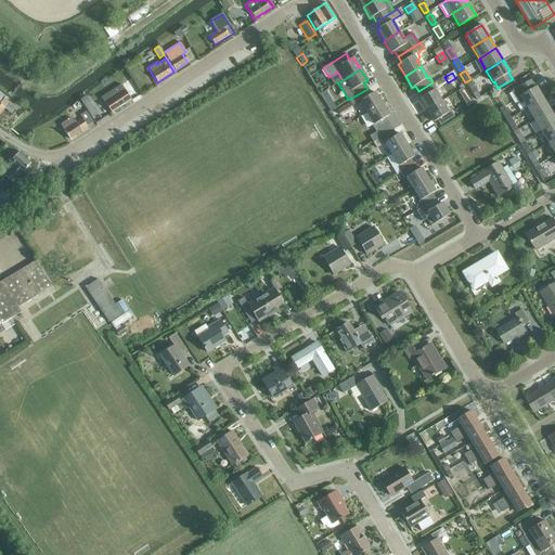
[(530,79),(511,91),(519,104),(517,105),(520,112),(526,108),(543,99),(536,87),(534,87),(530,79)]
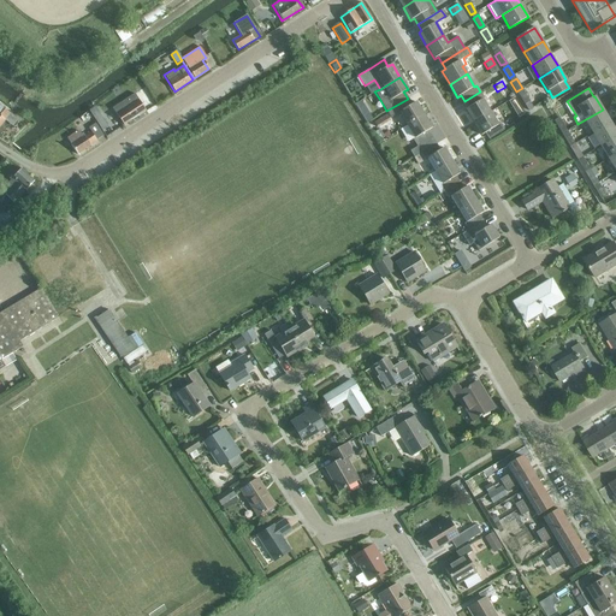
[(480,92),(465,101),(468,107),(465,110),(473,123),(490,112),(483,99),(484,98),(480,92)]
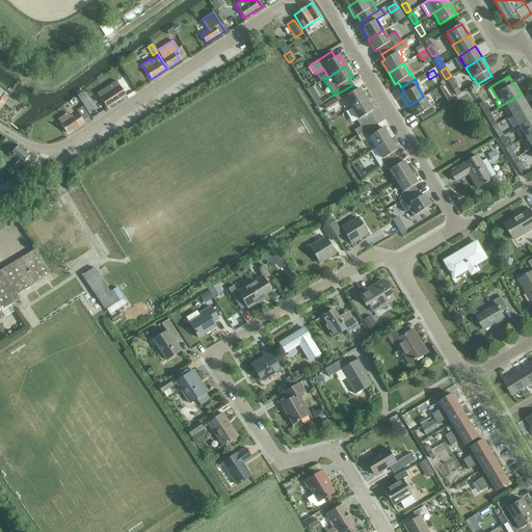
[(457,87),(452,79),(448,82),(453,90),(457,87)]
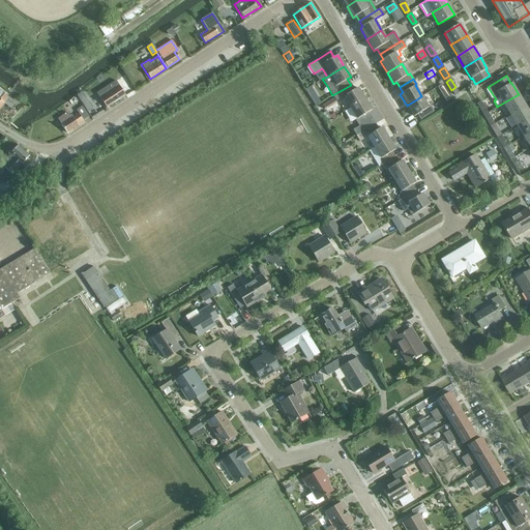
[(116,81),(95,94),(106,109),(125,95),(116,81)]
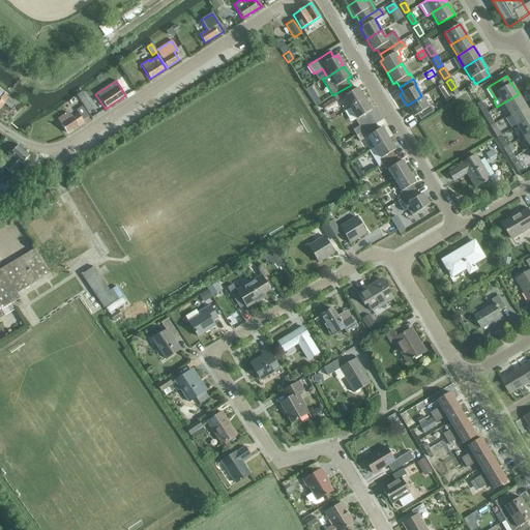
[(351,85),(332,95),(336,101),(343,97),(350,108),(364,99),(357,88),(354,90),(351,85)]
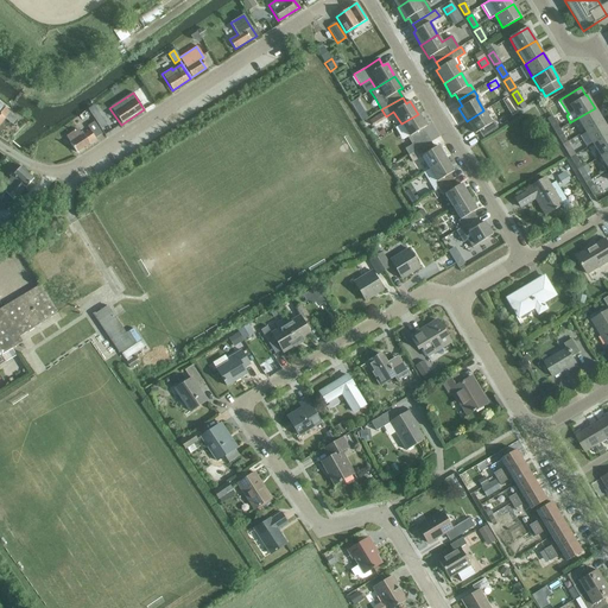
[(0,132),(1,132),(1,131),(2,131),(4,131),(4,130),(4,128),(4,127),(4,126),(4,125),(2,124),(5,120),(11,114),(2,108),(0,105),(0,132)]
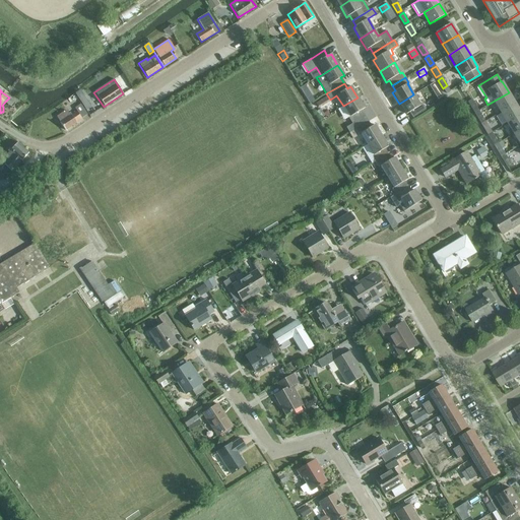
[(515,104),(509,92),(493,102),(500,113),(515,104)]
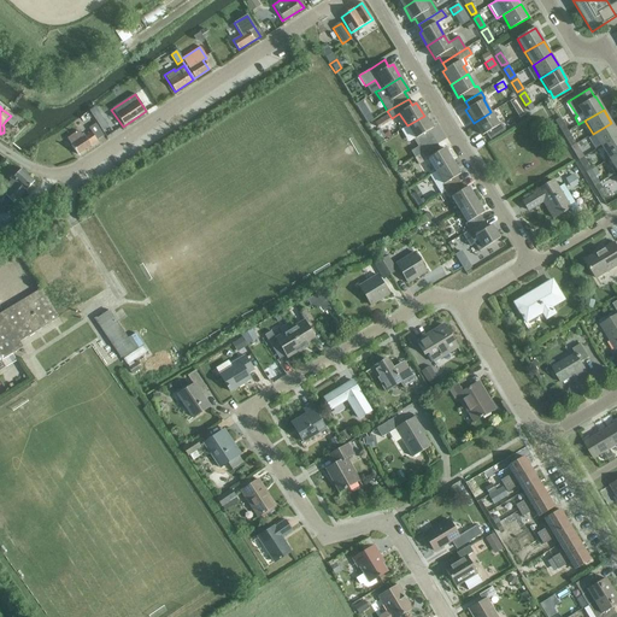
[(365,111),(360,115),(366,124),(371,122),(372,121),(366,111),(365,111)]
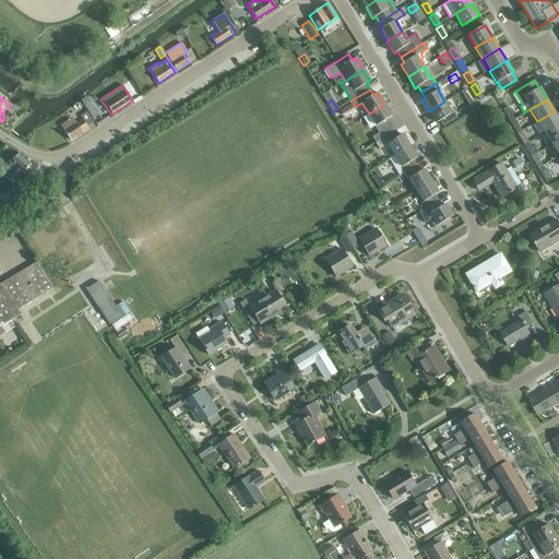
[(84,105),(93,119),(98,115),(90,102),(84,105)]
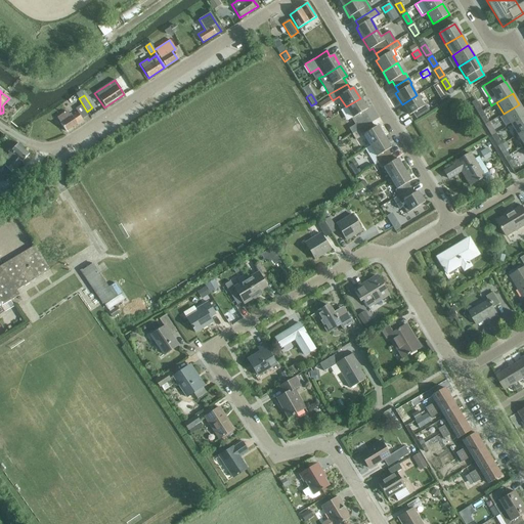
[(417,95),(402,104),(409,115),(412,113),(416,119),(429,111),(425,105),(424,106),(417,95)]
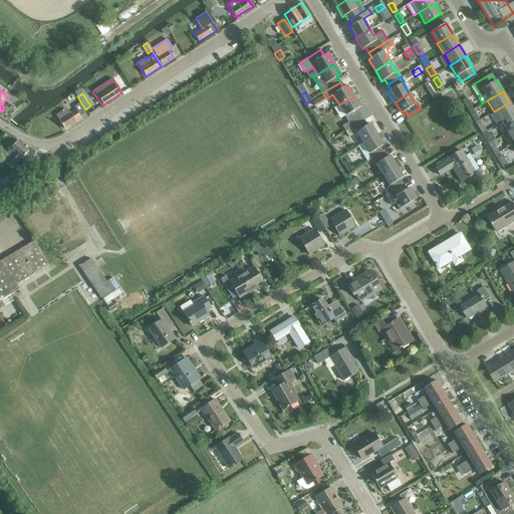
[(311,103),(314,107),(325,100),(322,96),(311,103)]
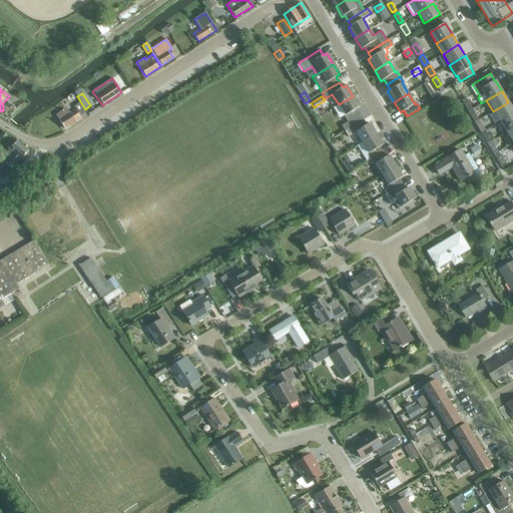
[(353,96),(339,104),(345,115),(343,116),(347,122),(341,126),(345,131),(351,128),(360,122),(363,120),(360,115),(356,109),(359,107),(353,96)]
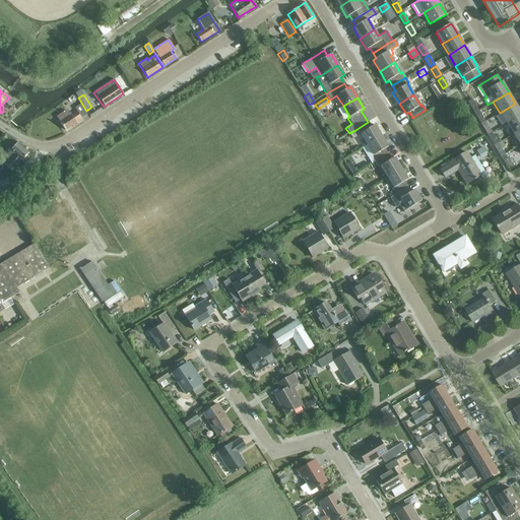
[(474,113),(478,111),(472,99),(467,102),(474,113)]
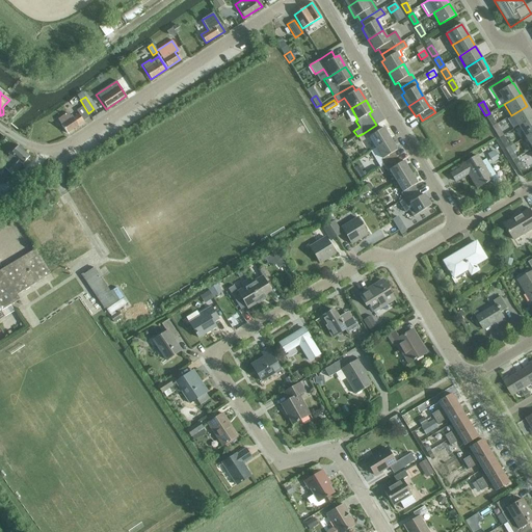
[(82,121),(88,116),(81,106),(76,110),(77,113),(73,116),(72,114),(69,116),(67,112),(57,120),(65,133),(83,122),(82,121)]
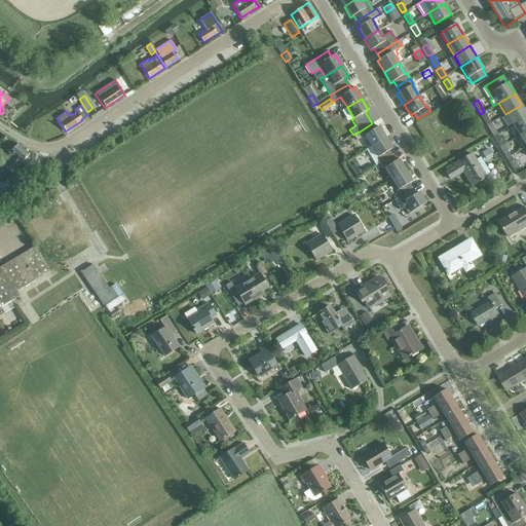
[(525,116),(525,112),(521,105),(505,114),(512,125),(525,116)]
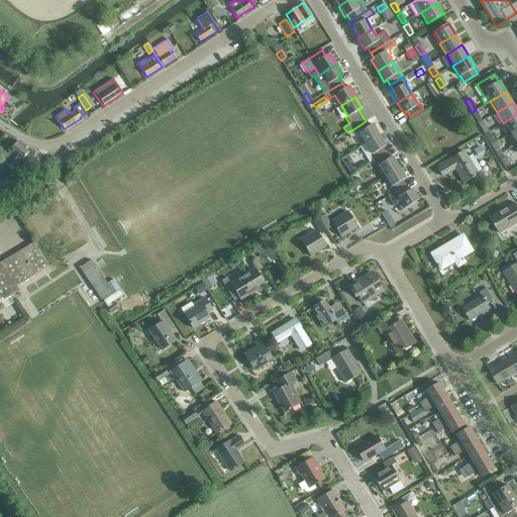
[(476,110),(472,112),(478,123),(483,120),(476,110)]
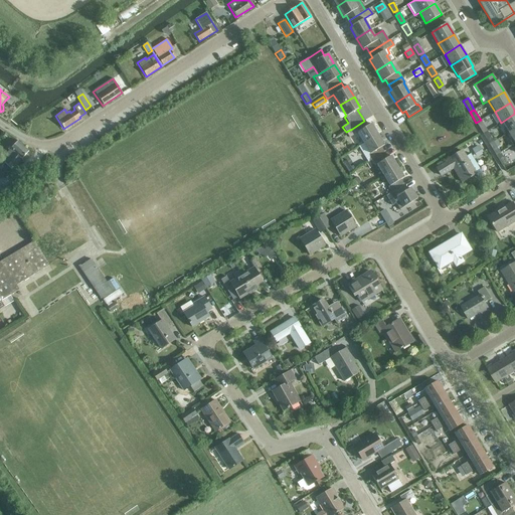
[(514,114),(501,123),(508,133),(514,129),(514,114)]
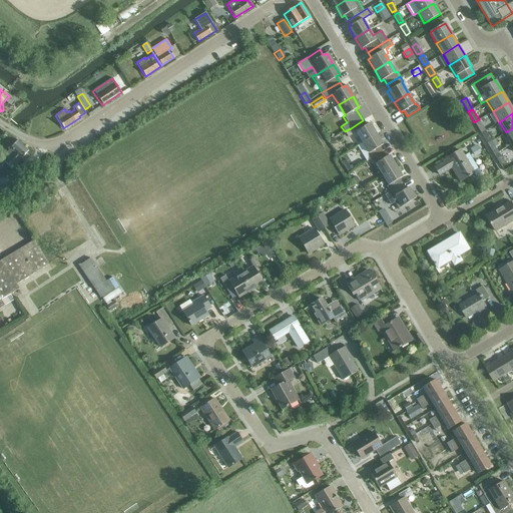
[(485,130),(479,119),(474,122),(481,133),(485,130)]
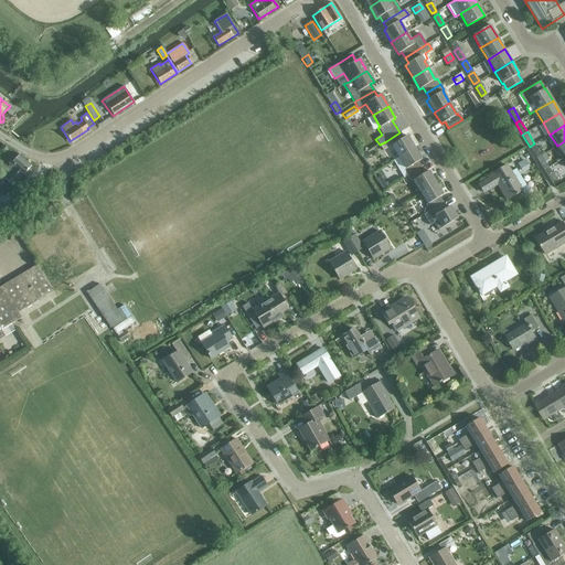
[(400,132),(386,141),(380,145),(383,151),(392,146),(398,158),(414,148),(407,136),(403,138),(400,132)]
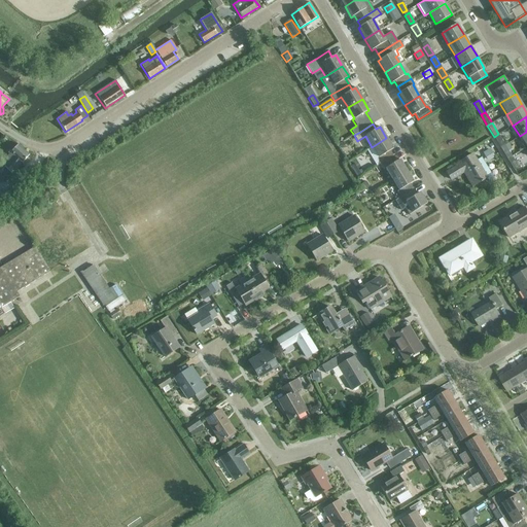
[(498,134),(494,137),(500,147),(505,145),(498,134)]
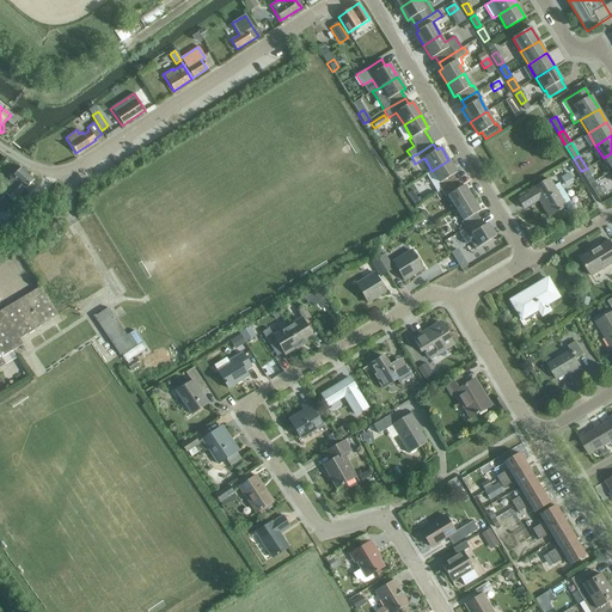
[(432,171),(426,175),(438,194),(441,190),(457,182),(453,176),(457,173),(448,160),(432,171)]
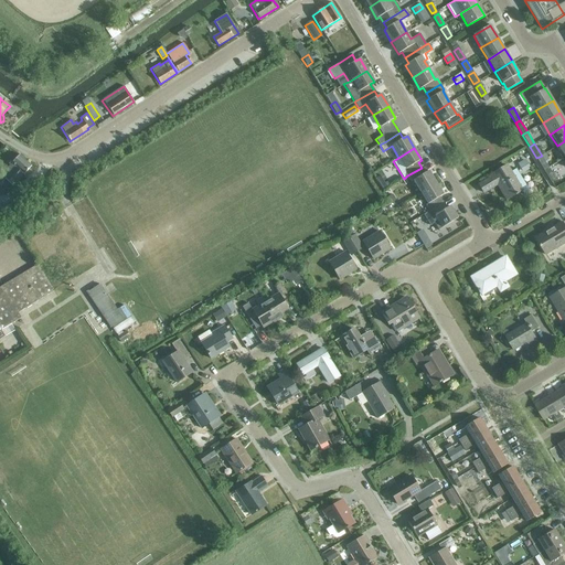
[(23,174),(31,166),(19,155),(0,176),(0,183),(3,181),(11,189),(23,174)]
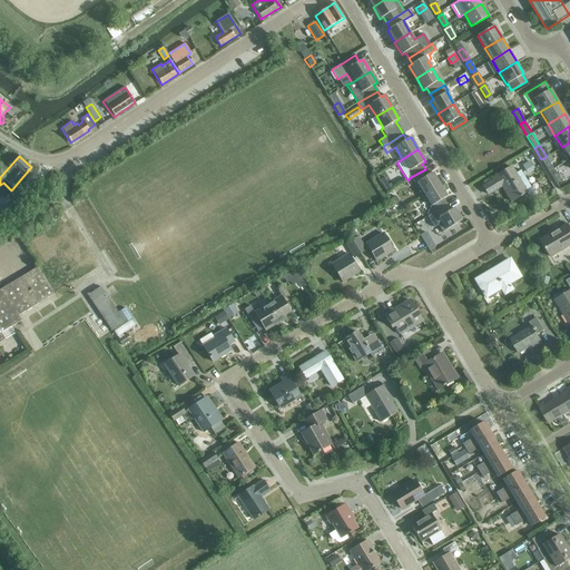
[(553,169),(547,157),(541,159),(549,172),(553,169)]
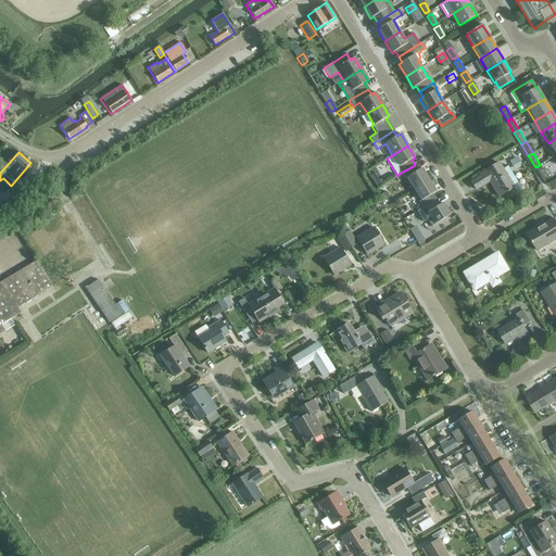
[(515,159),(508,163),(514,172),(520,167),(515,159)]
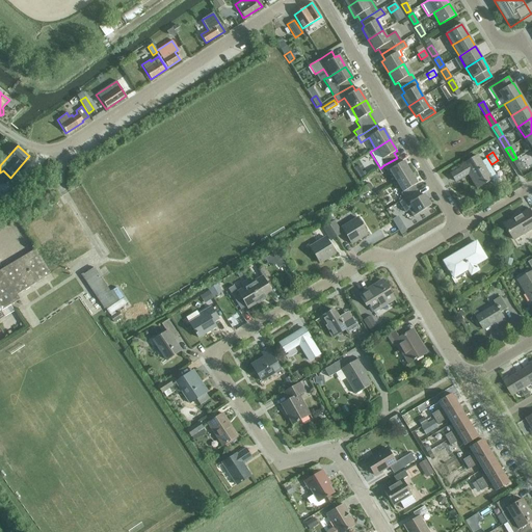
[(466,165),(450,175),(454,181),(468,174),(476,188),(490,180),(493,184),(499,180),(485,159),(480,162),(476,156),(464,163),(466,165)]
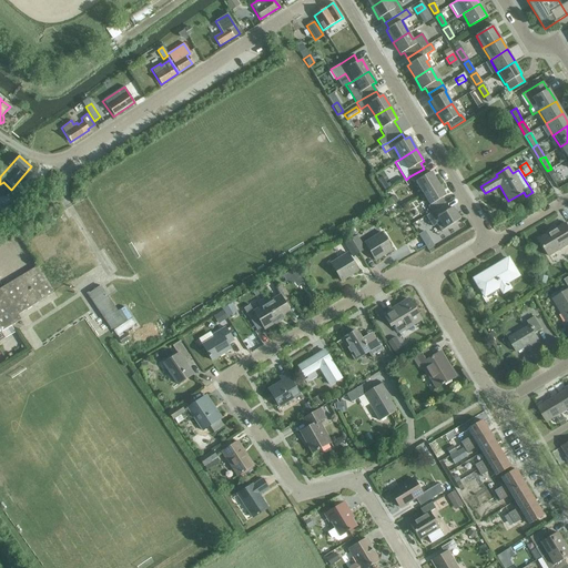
[(427,174),(424,169),(409,176),(414,183),(415,182),(423,194),(438,184),(430,172),(427,174)]
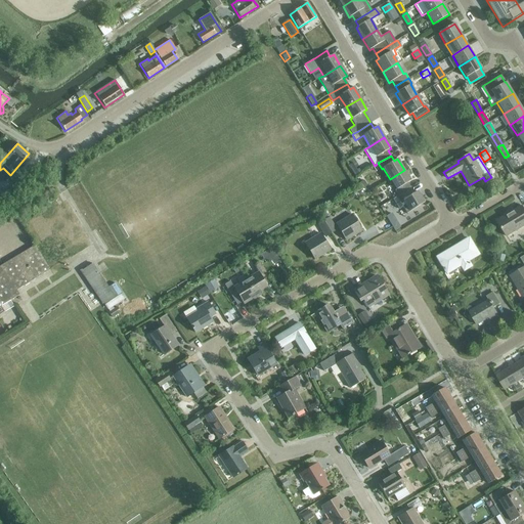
[(509,156),(505,158),(511,169),(516,167),(509,156)]
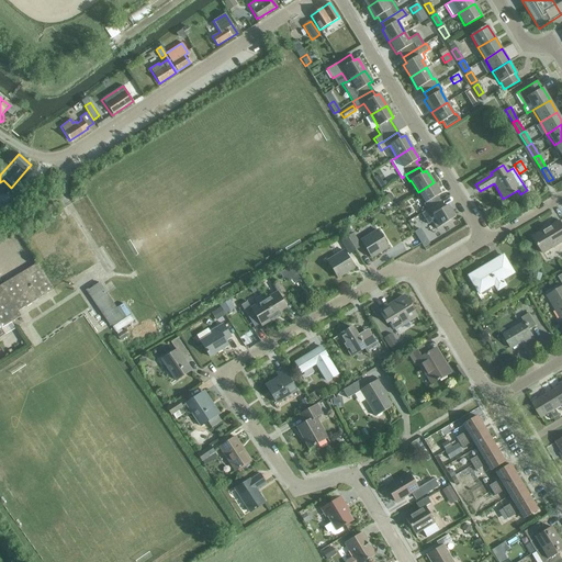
[(380,180),(377,182),(381,190),(386,187),(388,187),(385,182),(383,183),(382,183),(380,180)]
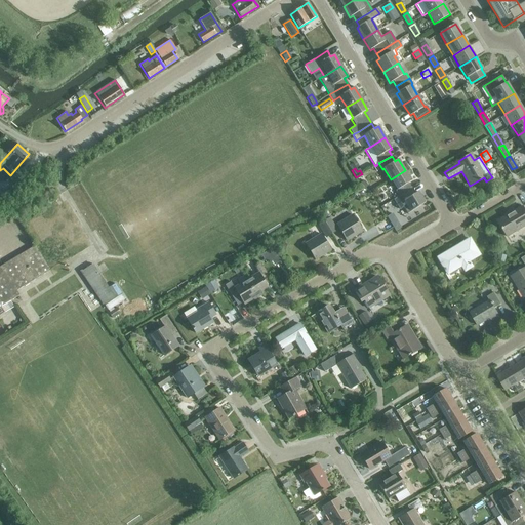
[(405,170),(391,179),(397,190),(396,191),(399,196),(411,189),(408,184),(411,182),(405,170)]
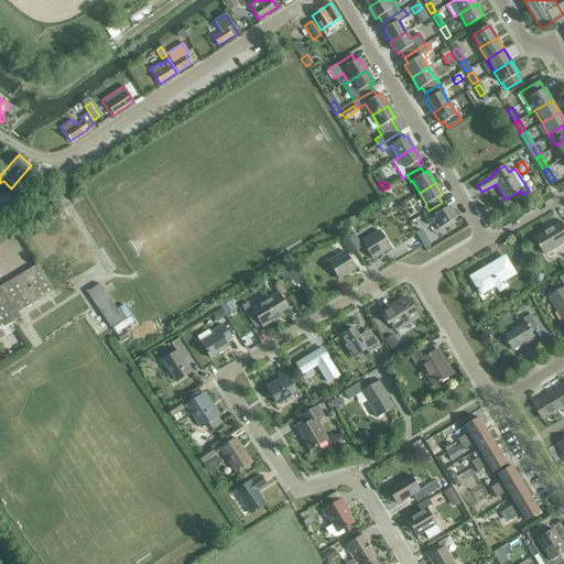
[(437,230),(456,218),(449,206),(446,208),(442,203),(429,210),(423,215),(430,226),(433,223),(437,230)]
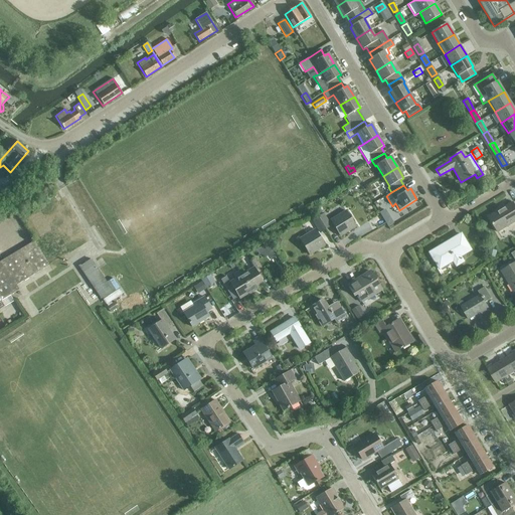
[(514,206),(513,203),(489,217),(498,232),(514,222),(514,206)]
